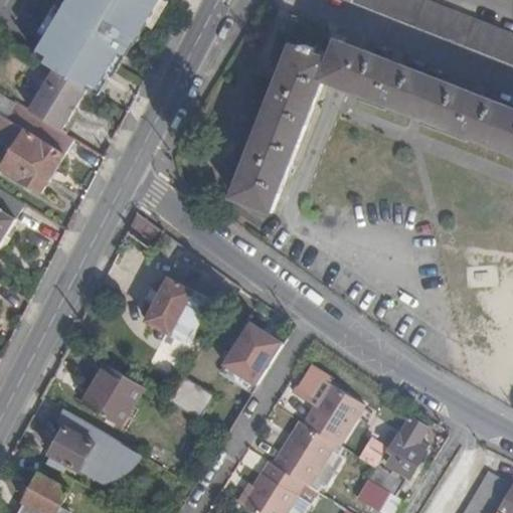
[(136,40),(160,0),(51,0),(32,32),(42,38),(96,70),(111,44),(120,49),(127,53),(135,40),(136,40)]
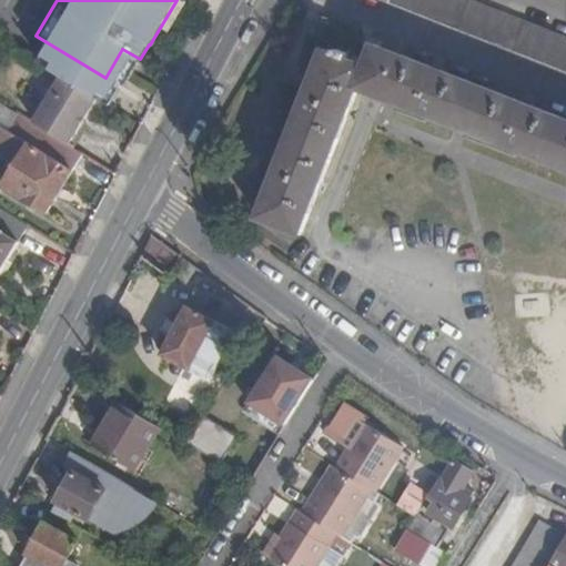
[(390,0),(496,43),(565,70),(565,34),(519,18),(476,0),(390,0)]
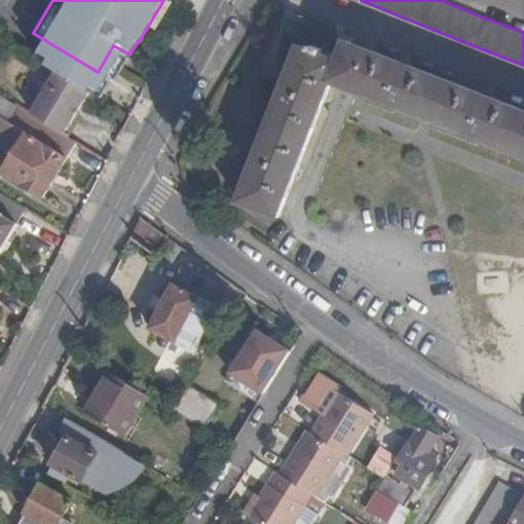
[(88,87),(97,92),(106,76),(98,72),(43,39),(34,55),(57,68),(88,87)]
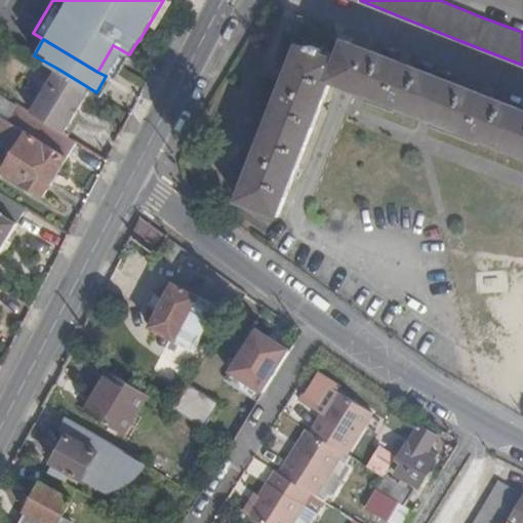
[(336,59),(297,44),(238,199),(276,214),(328,78),(501,147),(522,154),(522,110),(488,96),(345,40),(336,59)]
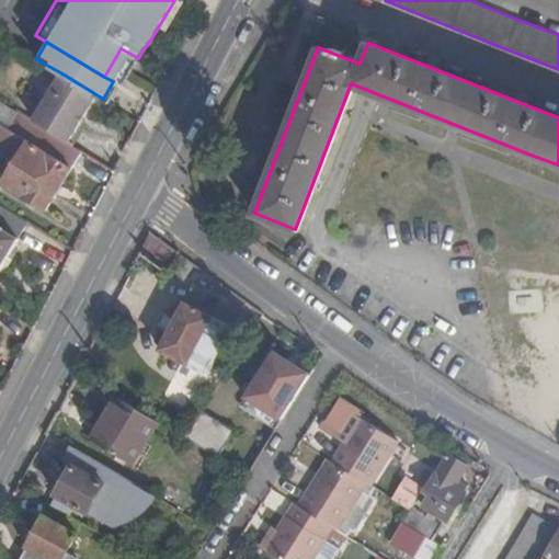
[(130,54),(121,48),(104,77),(113,81),(130,54)]
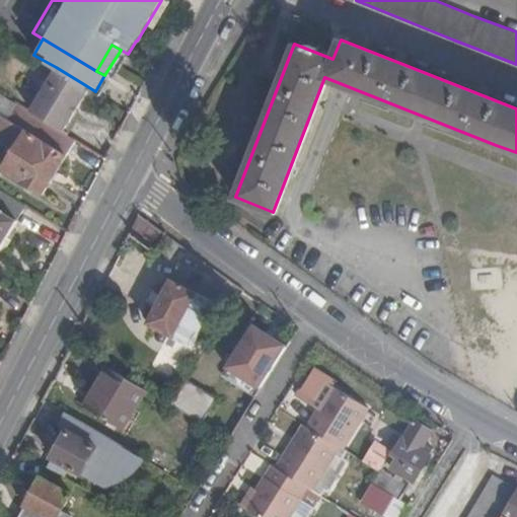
[(61,131),(87,86),(56,67),(28,112),(33,115),(61,131)]
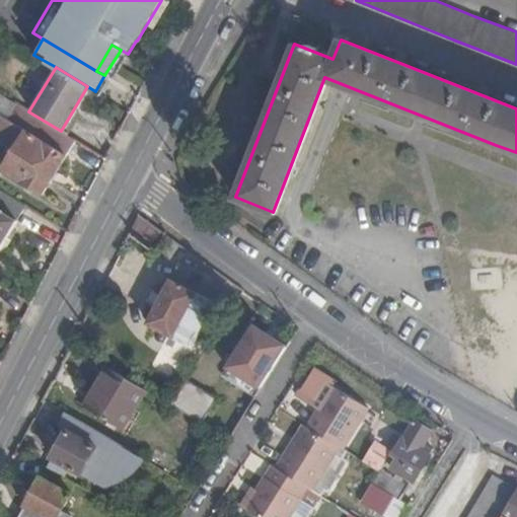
[(51,171),(71,137),(61,131),(33,115),(24,129),(4,117),(0,122),(0,140),(12,148),(51,171)]
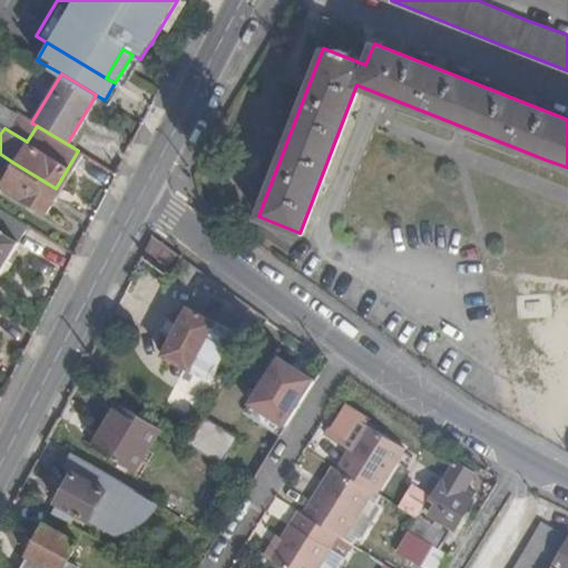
[(42,211),(56,188),(13,163),(0,185),(42,211)]
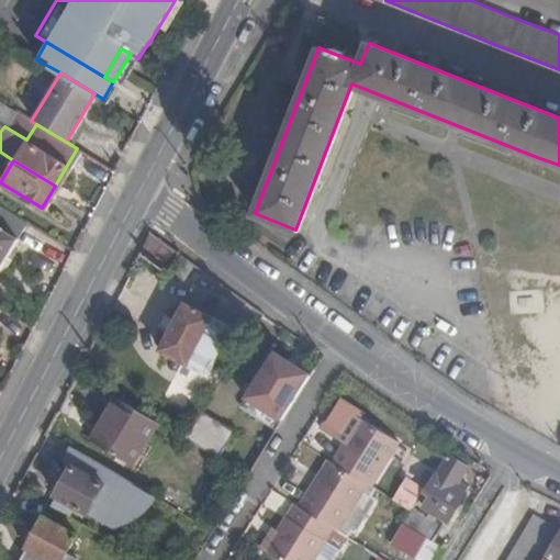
[(0,265),(26,222),(0,205),(0,265)]
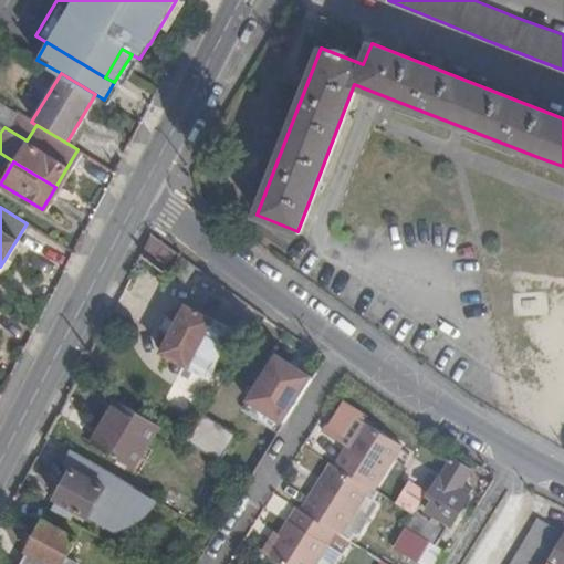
[(148,233),(139,250),(169,273),(173,270),(184,278),(194,265),(148,233)]
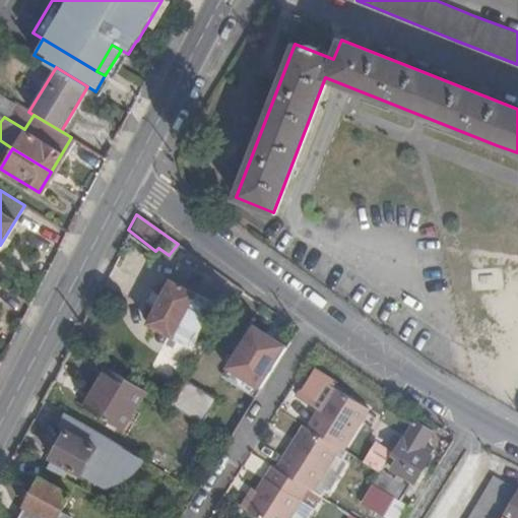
[(190,345),(223,280),(179,258),(146,323),(190,345)]
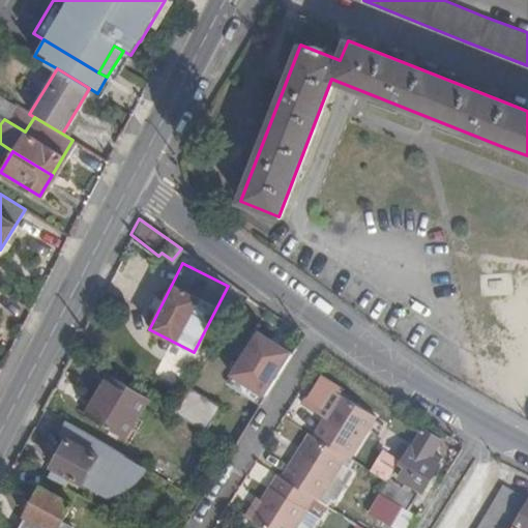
[(229,374),(264,396),(291,351),(256,330),(229,374)]
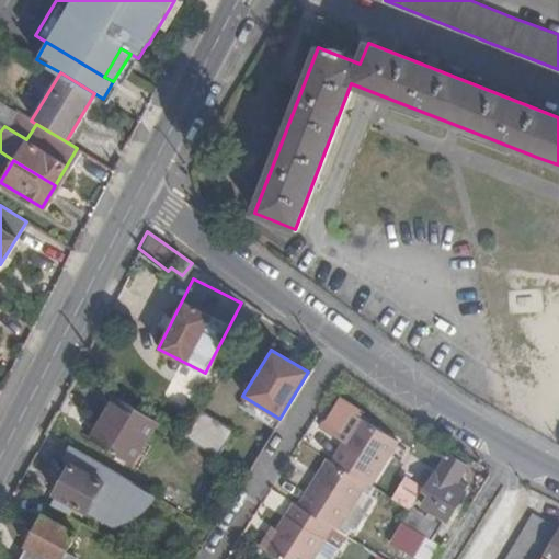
[(124,401),(114,395),(102,415),(111,421),(124,401)]
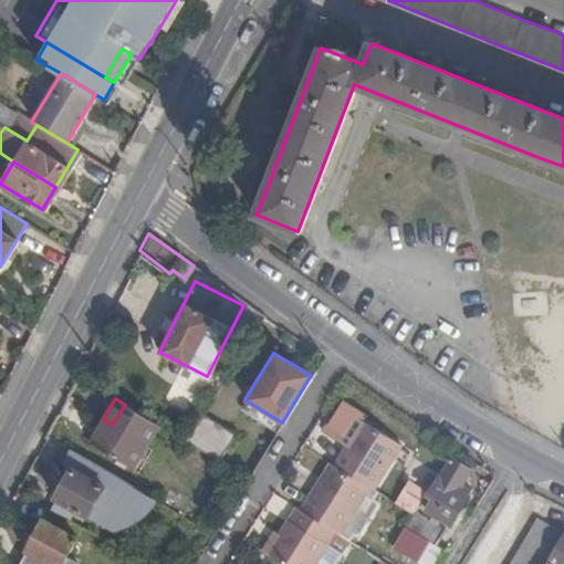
[(112,425),(103,419),(90,442),(129,466),(155,423),(125,405),(112,425)]
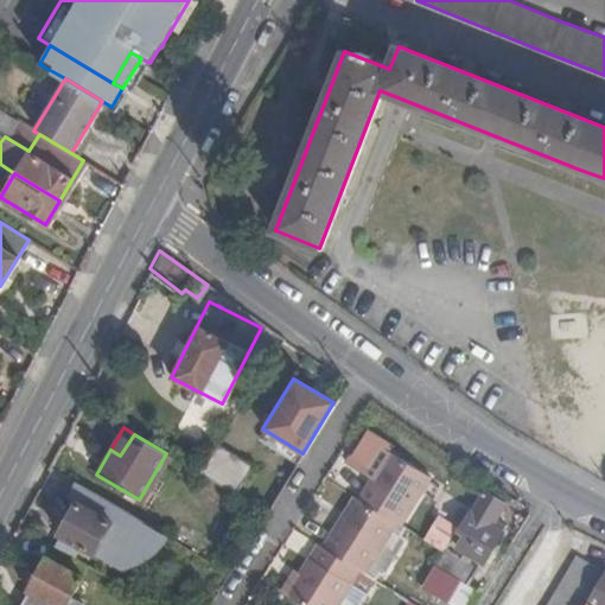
[(249,463),(215,443),(197,471),(233,491),(249,463)]
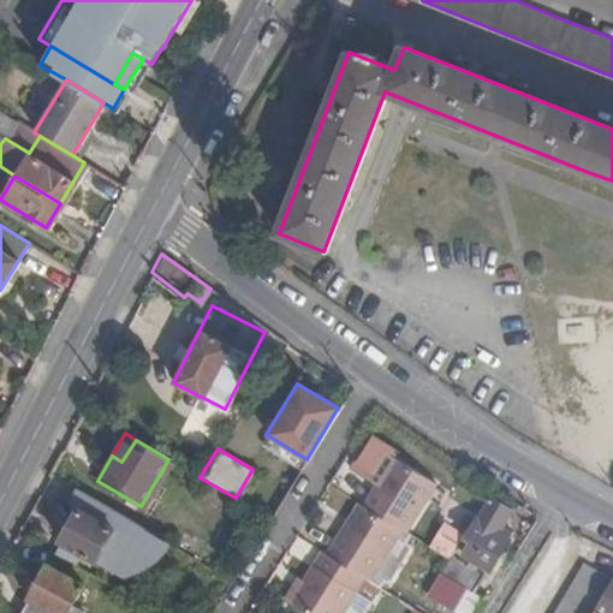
[(359,505),(399,529),(406,533),(436,483),(391,456),(359,505)]
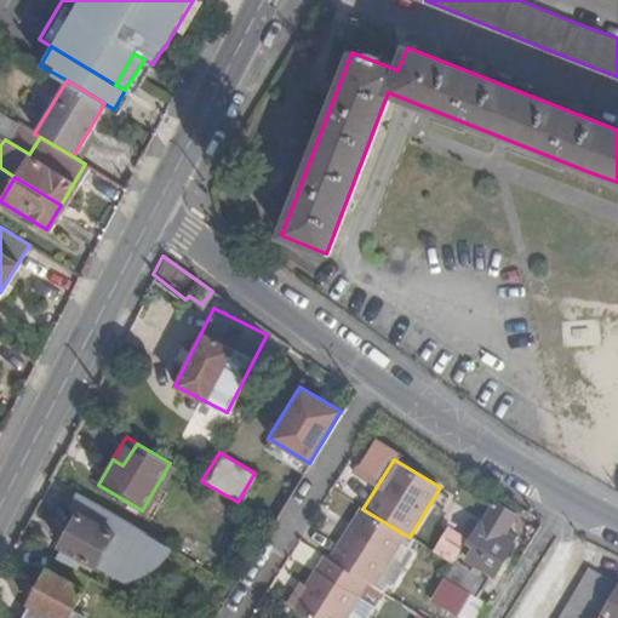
[(121,519),(80,495),(72,509),(78,513),(61,544),(97,565),(121,519)]
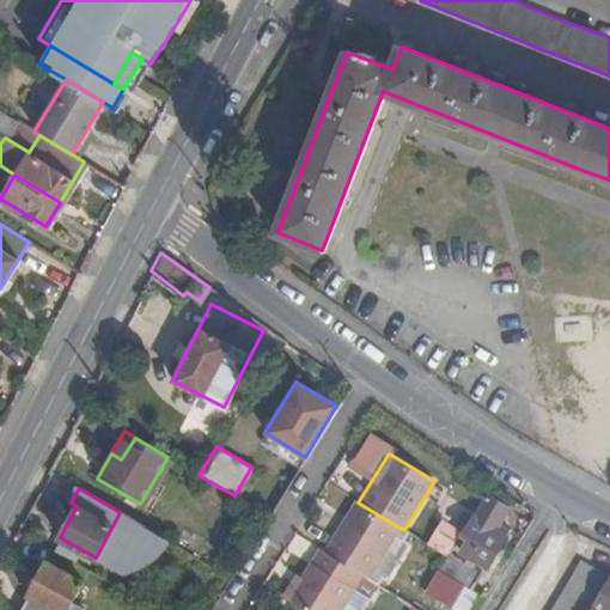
[(486,568),(505,535),(493,526),(498,520),(505,508),(486,495),(461,537),(473,546),(465,556),(486,568)]
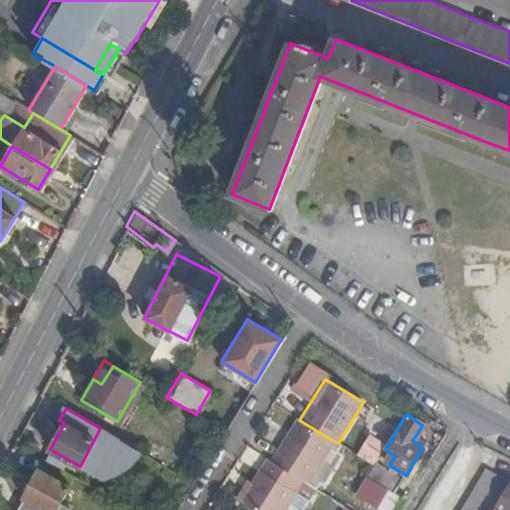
[(299,420),(295,417),(269,460),(302,480),(305,483),(332,440),(299,420)]
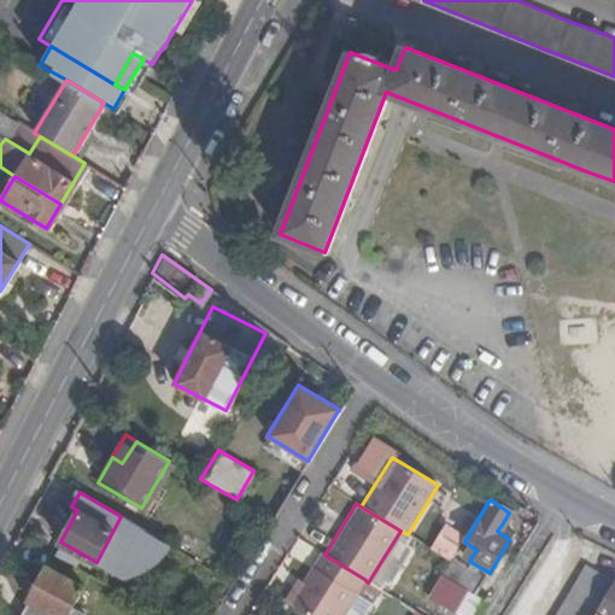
[(449,525),(433,550),(449,560),(451,556),(464,534),(449,525)]
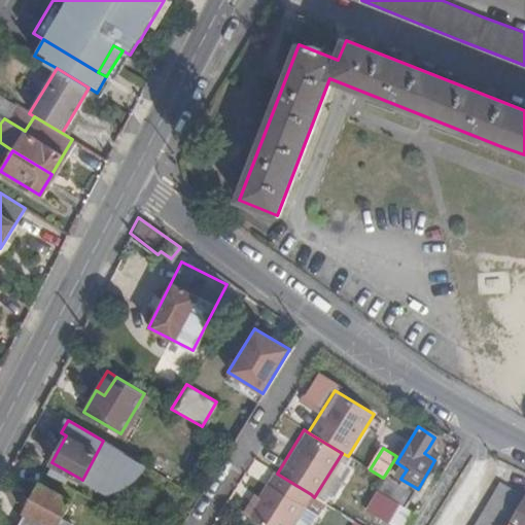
[(424,453),(434,460),(438,455),(428,448),(424,453)]
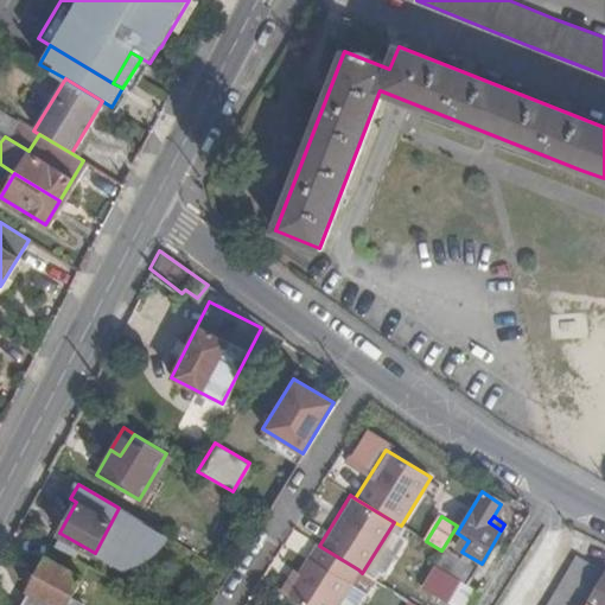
[(148,541),(170,554),(177,542),(155,529),(148,541)]
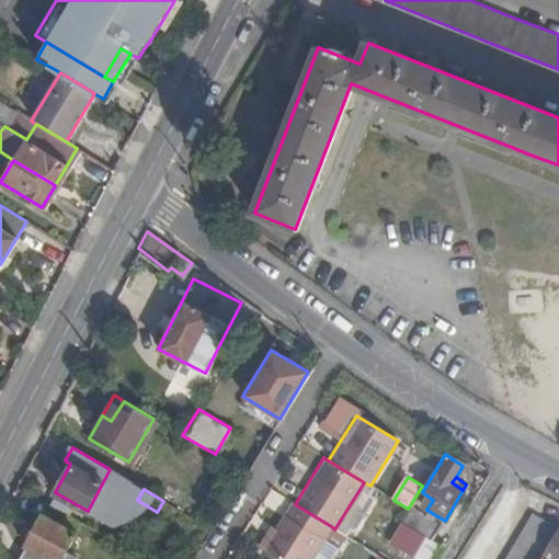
[(281,558),(310,558),(331,526),(295,504),(291,502),(274,528),(263,548),(281,558)]
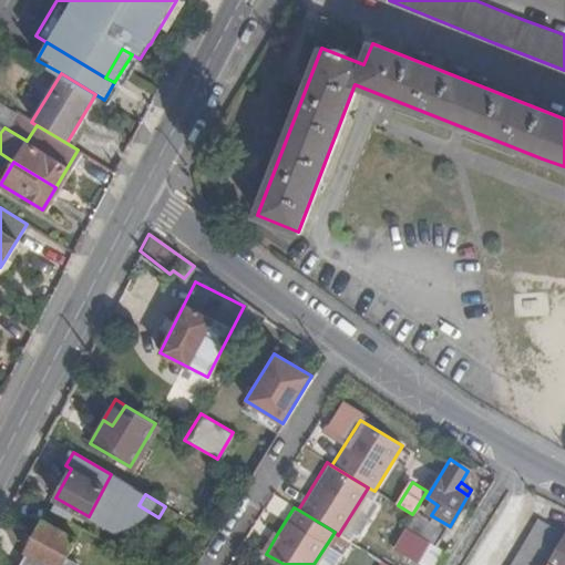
[(50,509),(18,564),(76,564),(78,563),(65,555),(81,526),(50,509)]
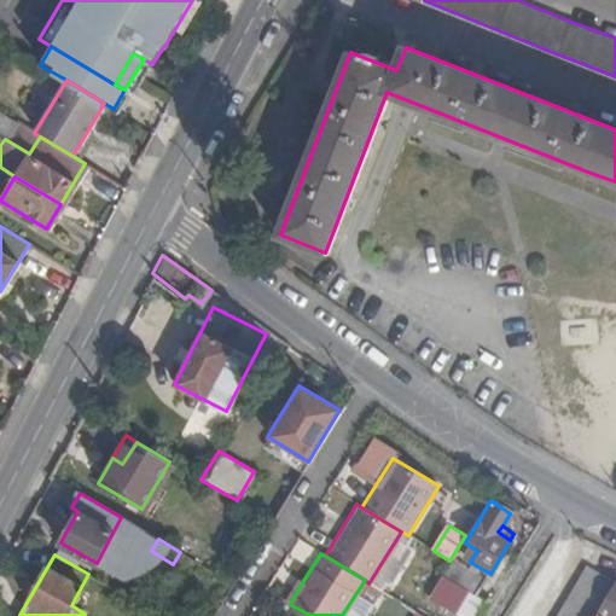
[(482,575),(452,557),(449,561),(441,575),(466,591),(471,594),(482,575)]
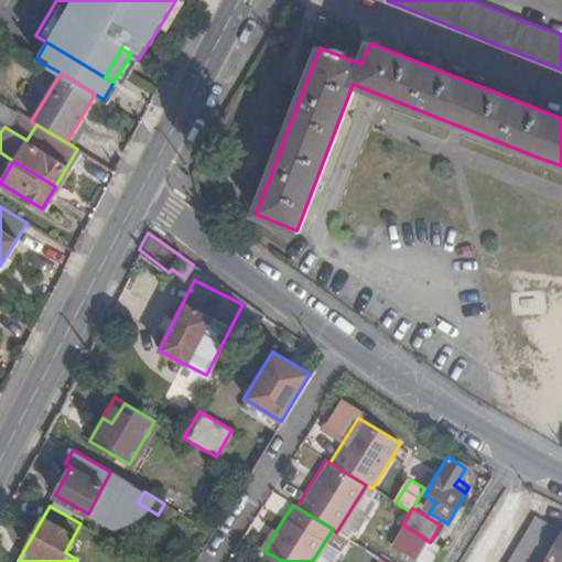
[(543,561),(561,530),(533,514),(505,561),(543,561)]
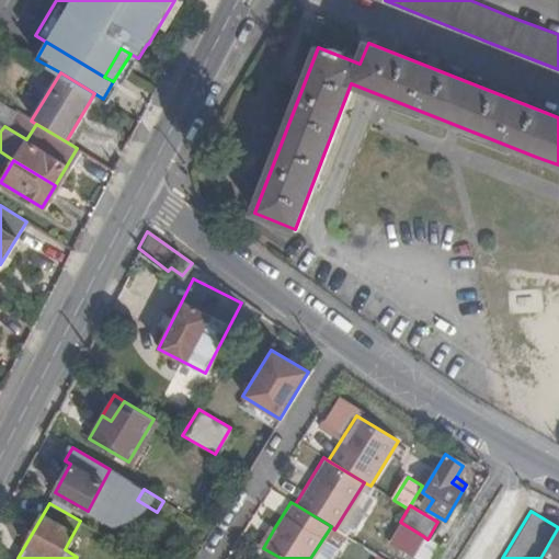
[(423,536),(400,522),(389,540),(412,556),(418,558),(428,558),(436,545),(428,539),(423,536)]
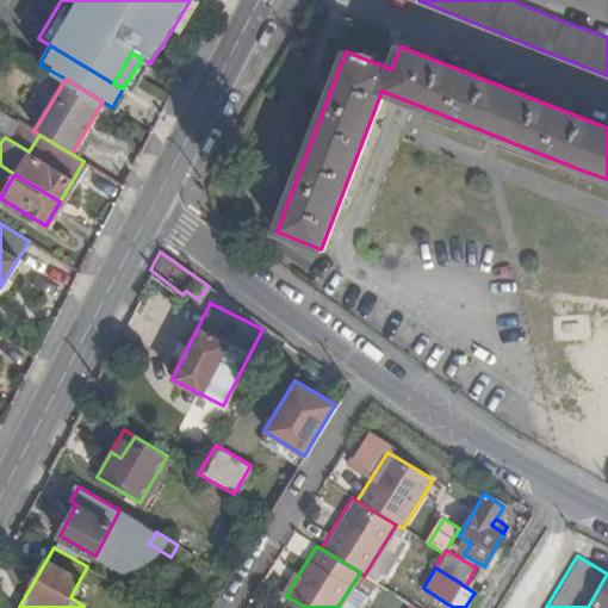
[(295,572),(281,593),(286,596),(298,575),(295,572)]
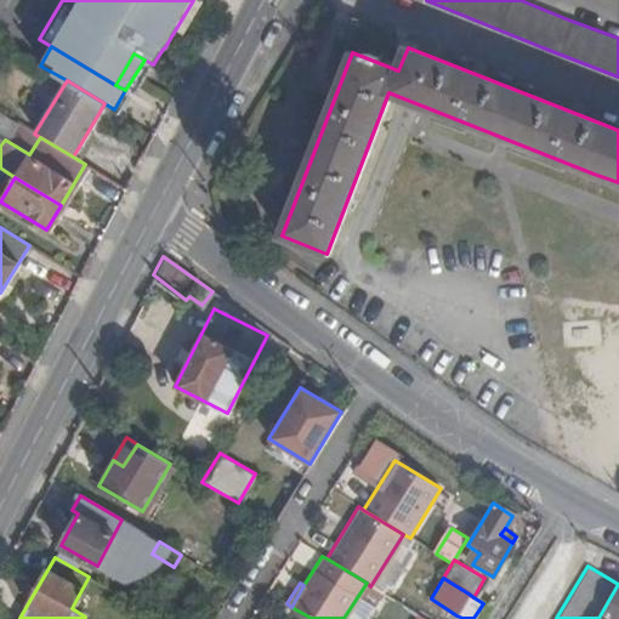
[(618,618),(618,584),(598,618),(618,618)]
